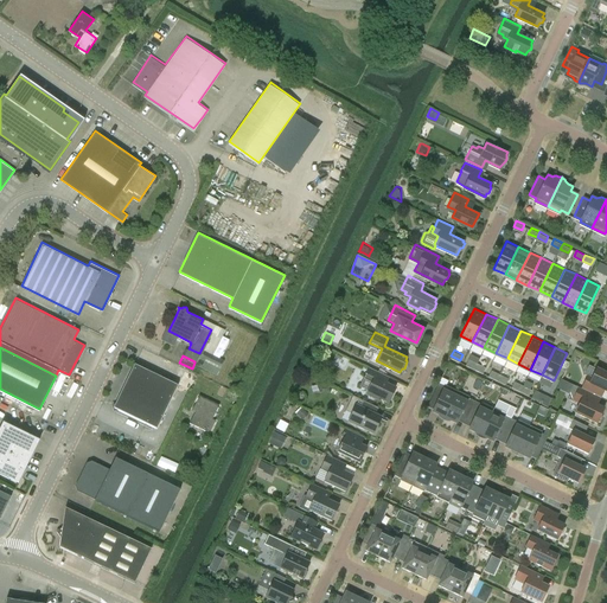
[(468,357),(466,363),(474,367),(477,361),(468,357)]
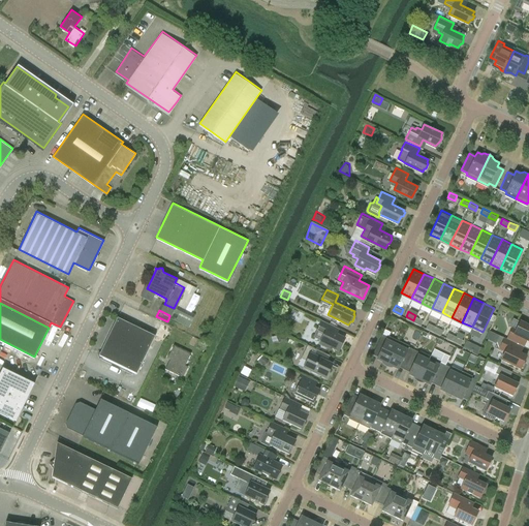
[(117,315),(98,353),(136,372),(155,334),(117,315)]
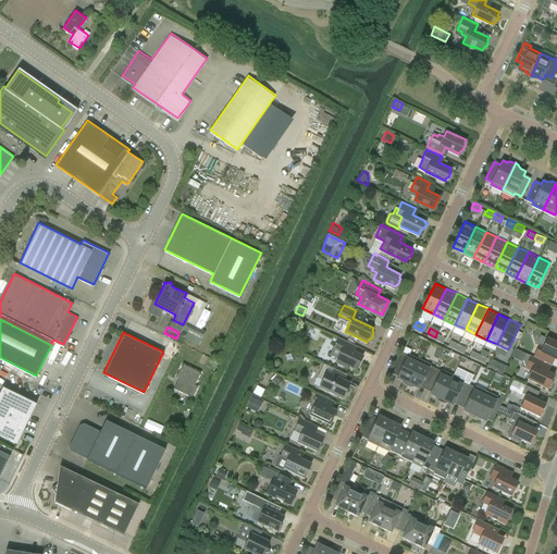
[(443,341),(446,335),(437,332),(435,337),(443,341)]
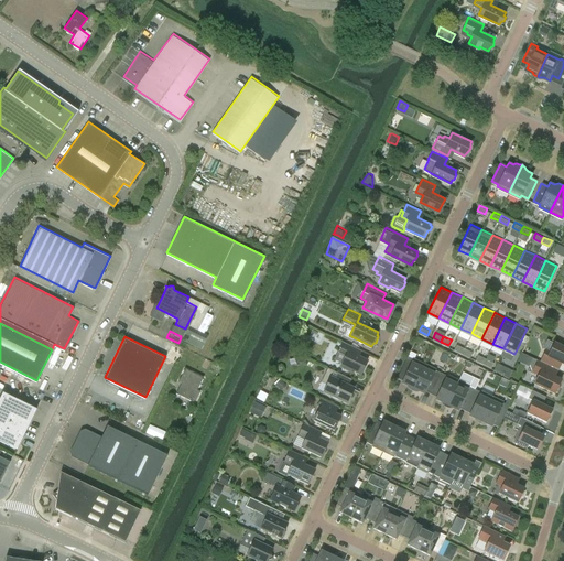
[(361,373),(368,359),(356,354),(359,347),(344,340),(335,356),(343,359),(340,364),(353,370),(354,368),(361,373)]
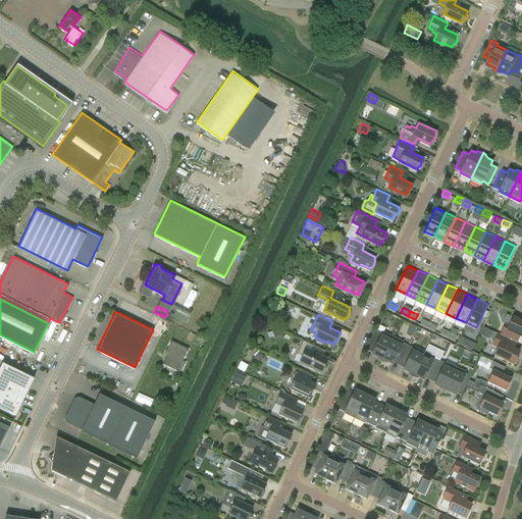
[(521,334),(521,319),(513,315),(507,327),(504,325),(500,332),(513,339),(516,332),(521,334)]
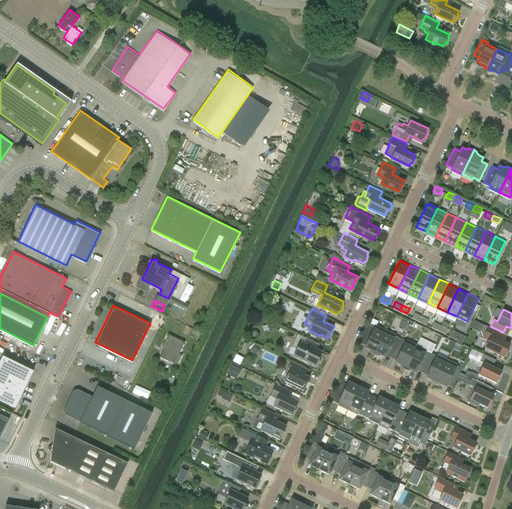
[(415,310),(412,315),(420,319),(422,314),(415,310)]
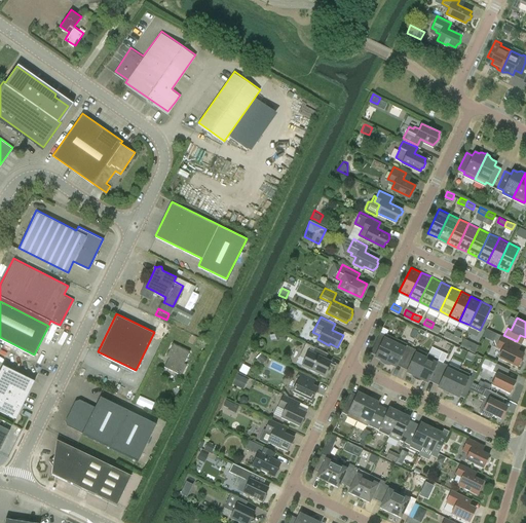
[(439,331),(441,326),(434,323),(431,328),(439,331)]
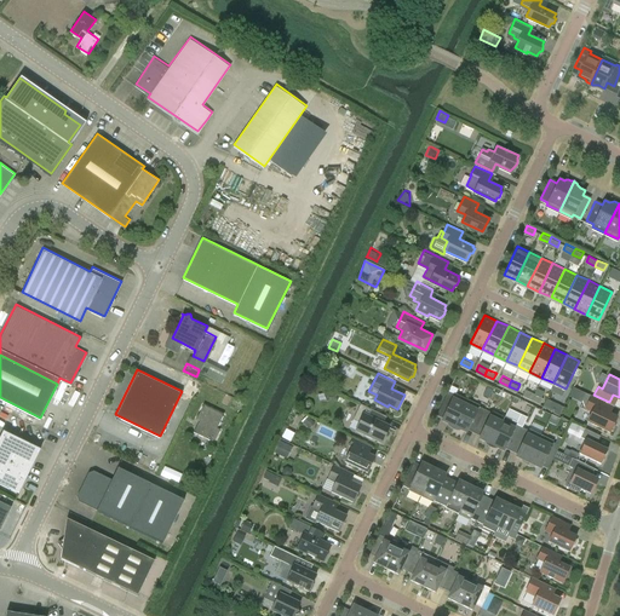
[(526,387),(523,393),(532,397),(534,391),(526,387)]
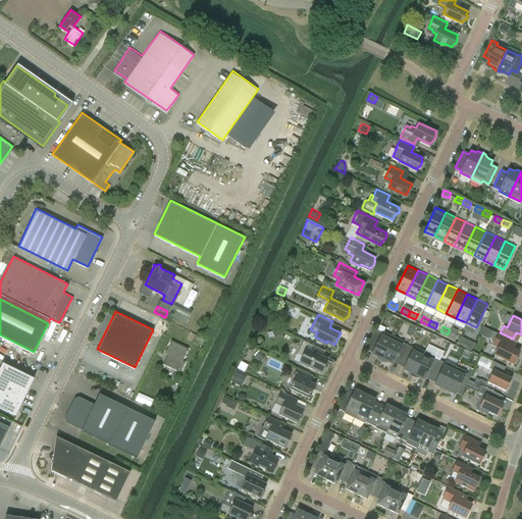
[(377,328),(369,345),(374,348),(372,352),(376,354),(377,356),(378,357),(379,358),(380,359),(381,360),(394,334),(383,329),(382,330),(377,328)]
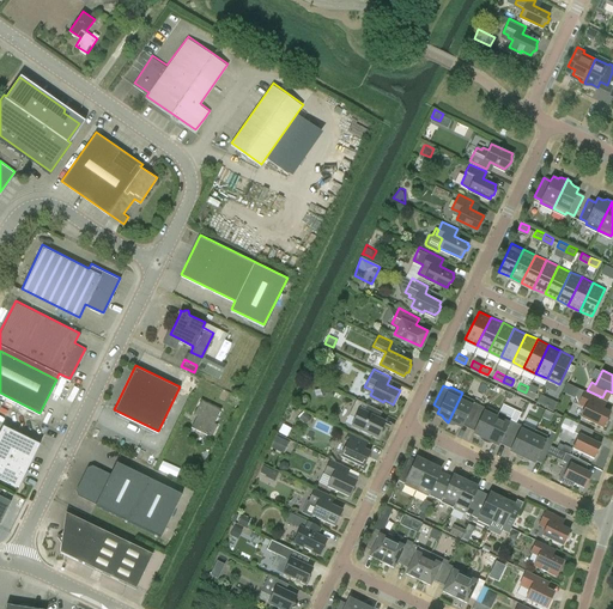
[(534,397),(536,391),(528,387),(526,393),(534,397)]
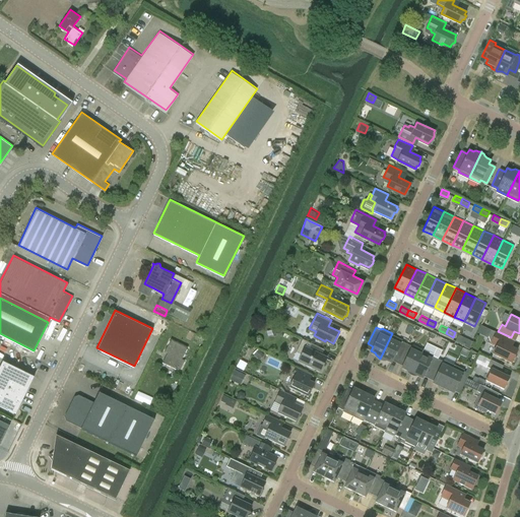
[(516,356),(515,353),(518,348),(506,342),(509,336),(492,328),(489,333),(491,338),(492,339),(491,340),(497,343),(493,351),(512,361),(512,360),(514,360),(516,356)]
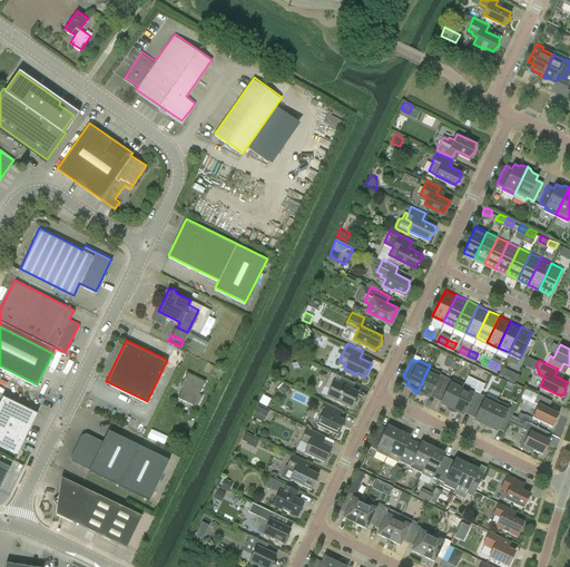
[(440,372),(441,370),(430,365),(416,393),(418,393),(420,394),(421,394),(423,394),(424,393),(429,396),(431,390),(438,393),(446,374),(440,372)]
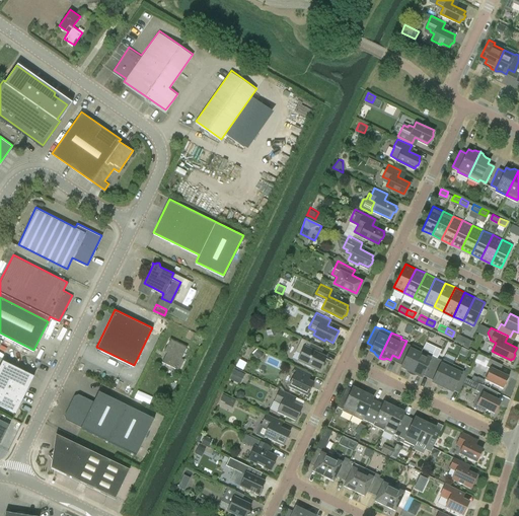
[(471,339),(466,336),(463,344),(468,346),(471,339)]
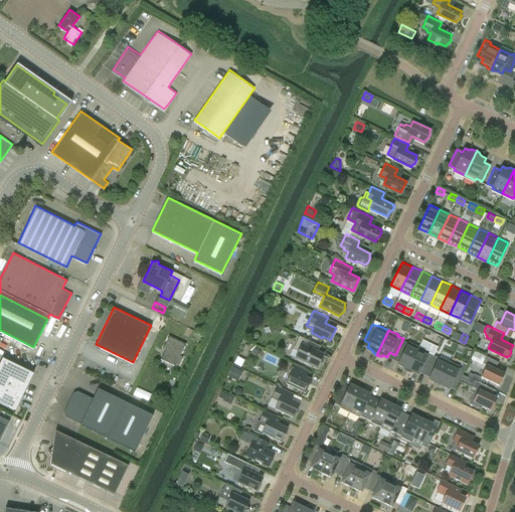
[(180,354),(186,342),(169,334),(163,346),(166,347),(161,357),(176,365),(179,364),(183,355),(180,354)]
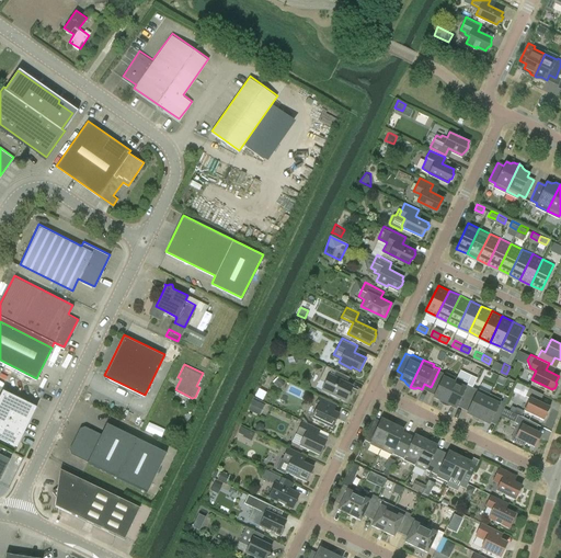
[(322,387),(345,399),(350,389),(346,388),(348,383),(346,382),(350,375),(327,364),(320,377),(325,379),(322,387)]
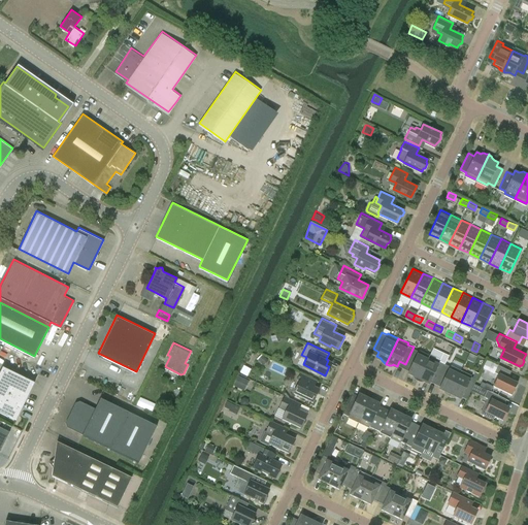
[(414,347),(405,364),(410,366),(408,371),(411,373),(413,374),(414,376),(415,378),(417,379),(418,379),(430,354),(419,349),(419,350),(414,347)]
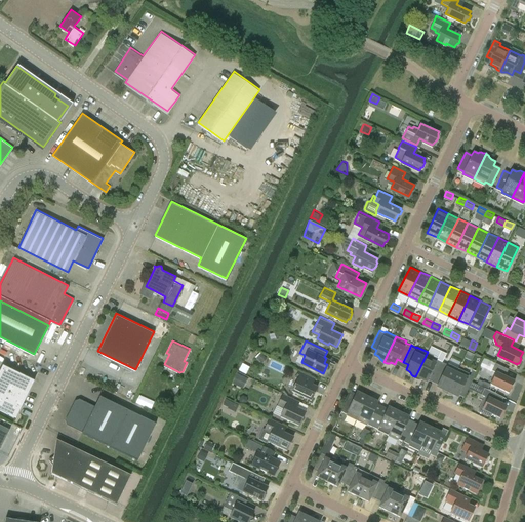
[(256,356),(260,360),(265,355),(261,351),(256,356)]
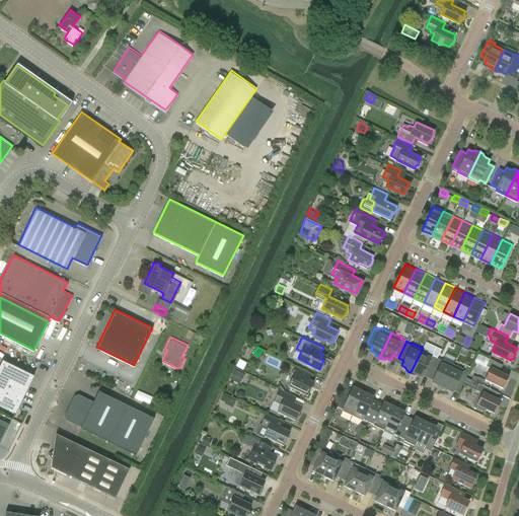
[(429,373),(437,356),(432,354),(433,352),(423,348),(411,372),(411,373),(413,373),(415,373),(416,373),(418,373),(422,375),(424,370),(429,373)]
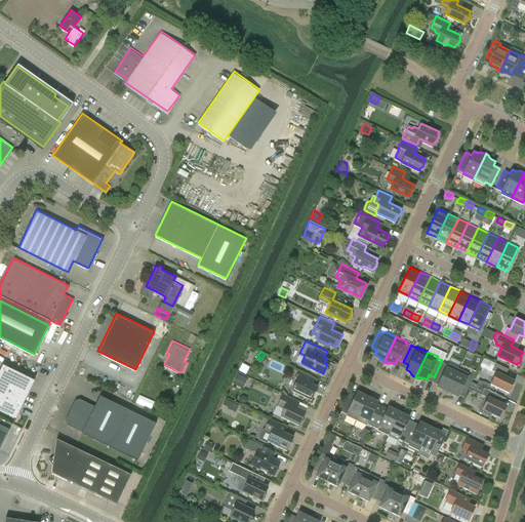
[(442,360),(434,377),(439,379),(437,385),(441,387),(442,388),(443,390),(444,391),(446,392),(458,366),(448,361),(448,363),(442,360)]
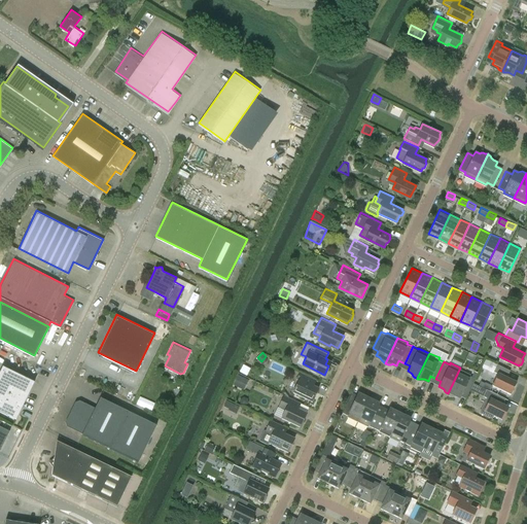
[(511,392),(517,380),(504,375),(508,368),(497,362),(493,370),(498,372),(492,383),(511,392)]
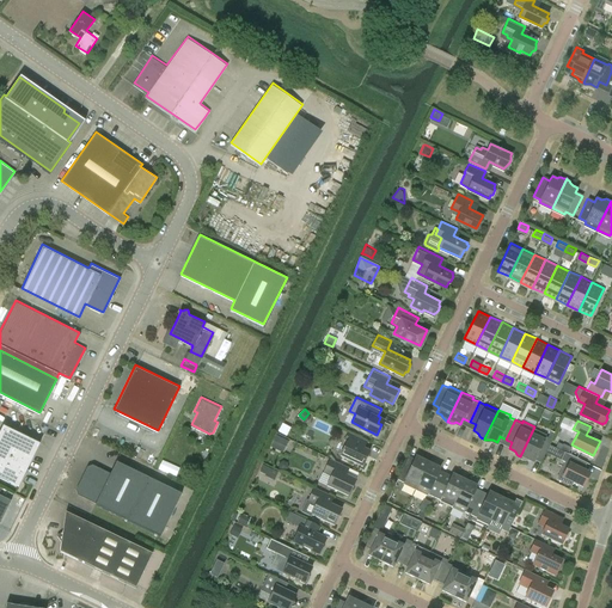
[(280,428),(287,431),(291,425),(283,422),(280,428)]
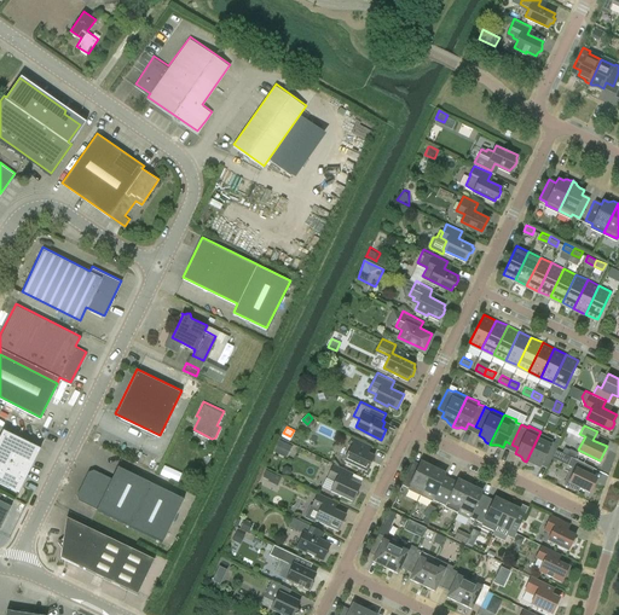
[(0,481),(18,491),(40,447),(3,429),(0,434),(0,481)]
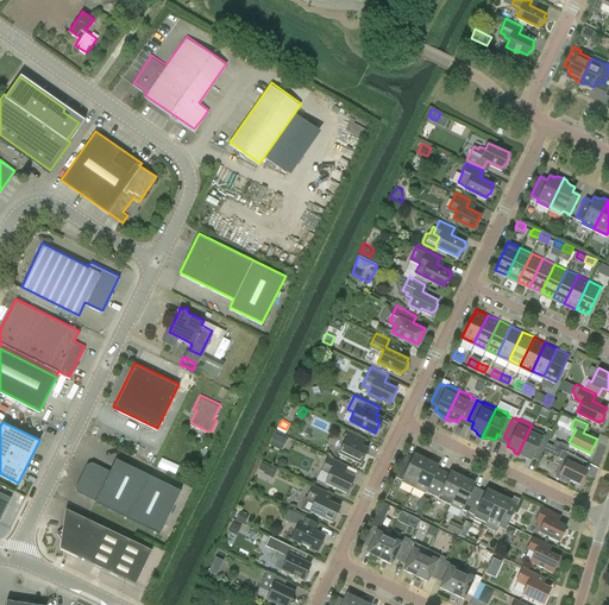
[(544,430),(532,424),(518,454),(519,455),(521,455),(522,455),(525,455),(527,455),(531,458),(534,452),(540,455),(550,435),(544,432),(544,430)]
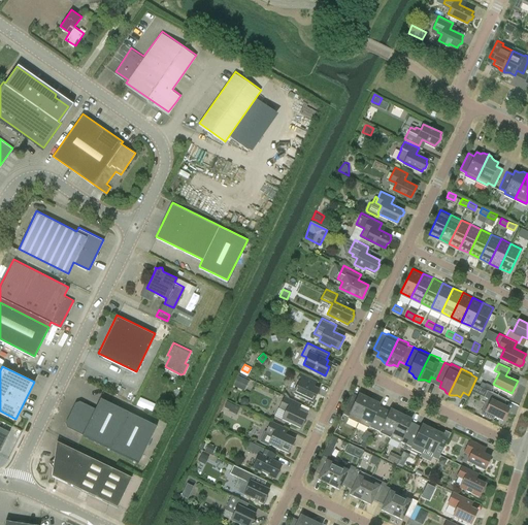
[(312,400),(319,388),(311,384),(314,378),(300,371),(298,378),(300,379),(294,391),(312,400)]
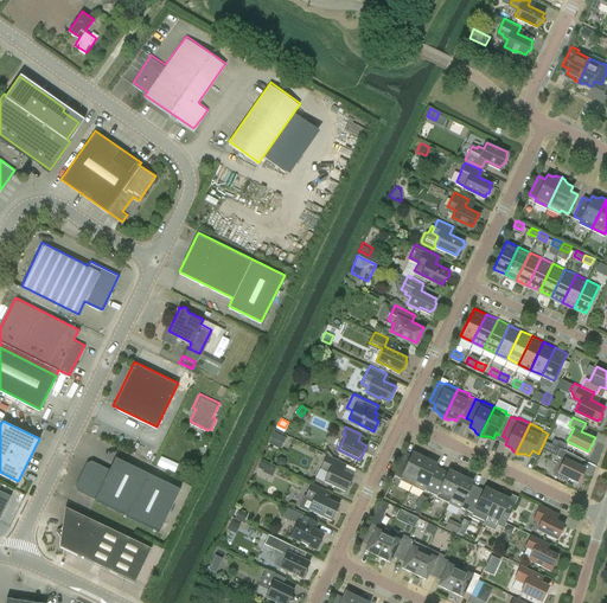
[(280,444),(285,435),(273,430),(269,440),(280,444)]
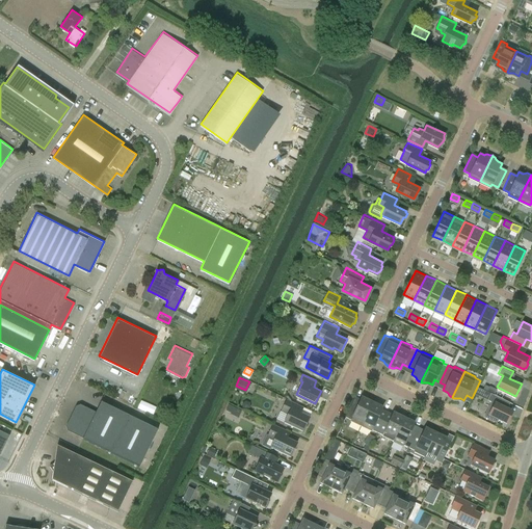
[(485,382),(483,387),(490,391),(494,392),(497,387),(489,384),(489,385),(485,382)]
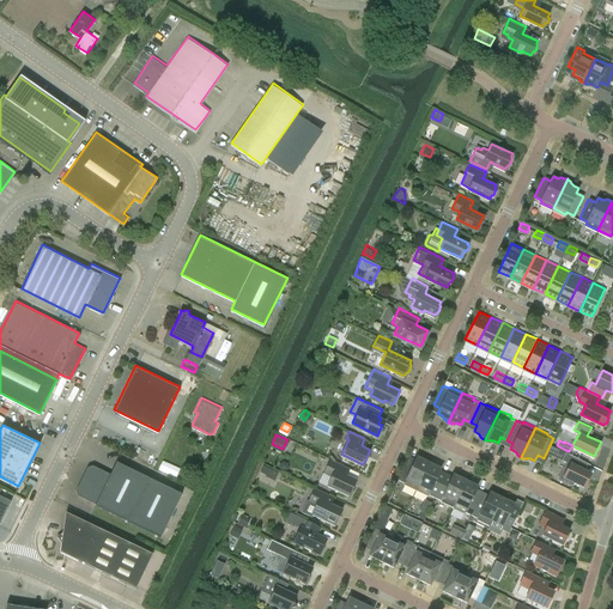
[(584,486),(592,472),(576,464),(580,457),(565,450),(562,458),(566,461),(559,477),(572,483),(574,481),(584,486)]
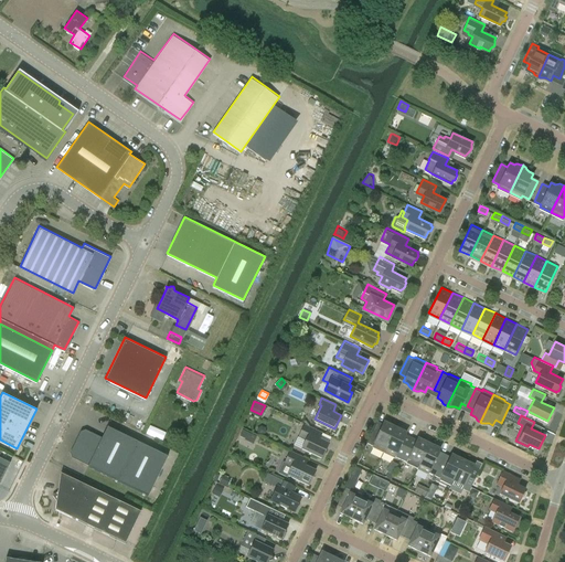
[(382,425),(376,422),(368,441),(373,444),(372,445),(383,451),(396,423),(395,422),(393,422),(392,422),(388,422),(384,420),(382,425)]
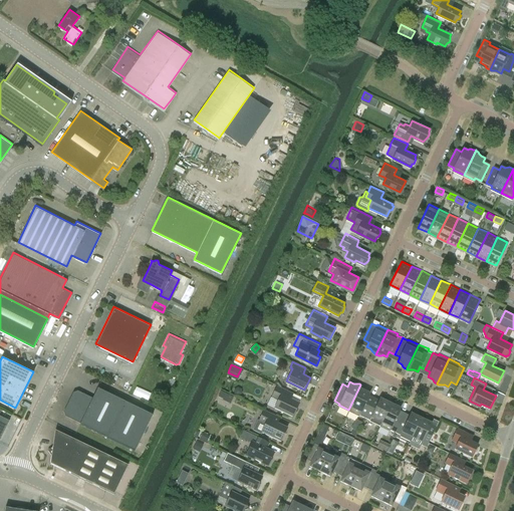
[(293,415),(299,402),(288,396),(290,391),(277,384),(272,395),(278,398),(274,406),(293,415)]
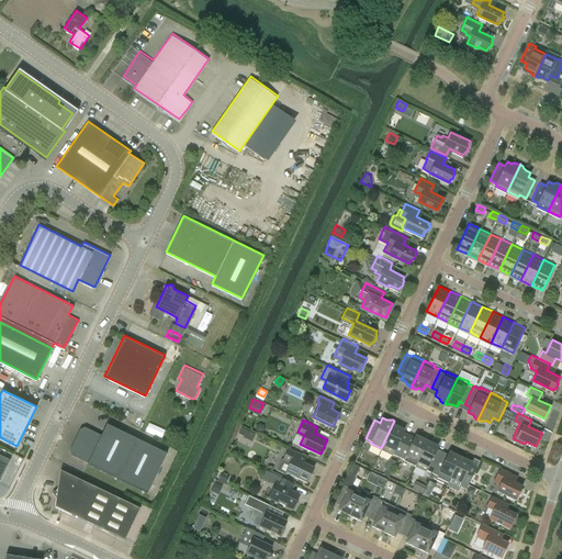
[(398,455),(407,436),(402,434),(404,428),(401,426),(398,424),(397,423),(395,421),(394,421),(381,448),(392,453),(393,451),(398,455)]
